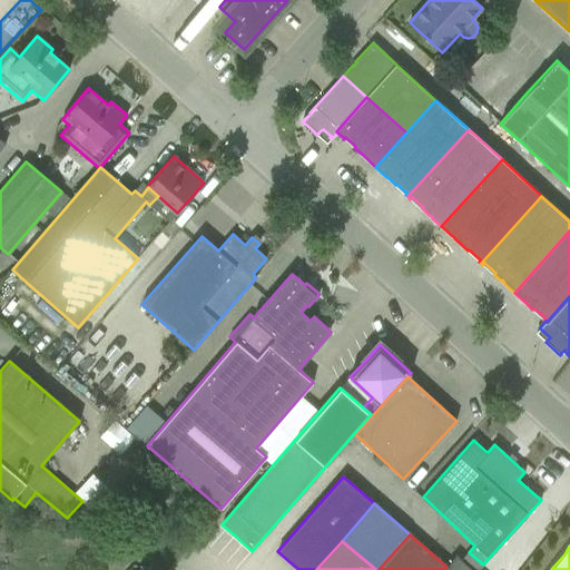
[(478,569),(483,564),(469,552),(461,561),(455,556),(446,567),(443,569),(478,569)]
